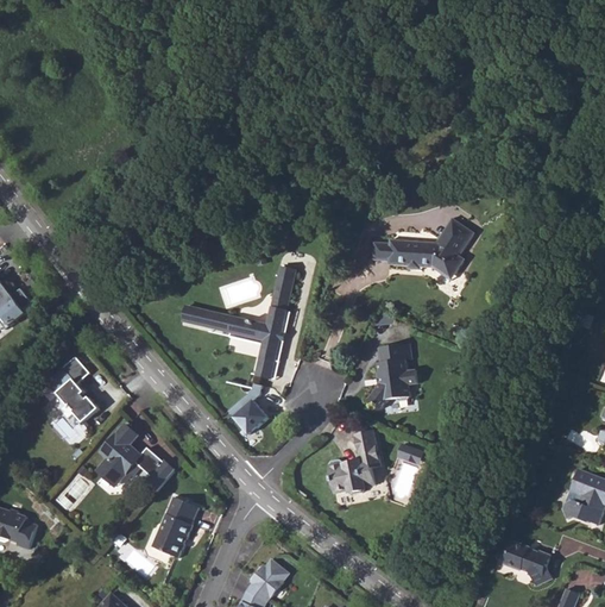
[(436,242),(440,245),(457,225),(451,220),(436,238),(436,242)]
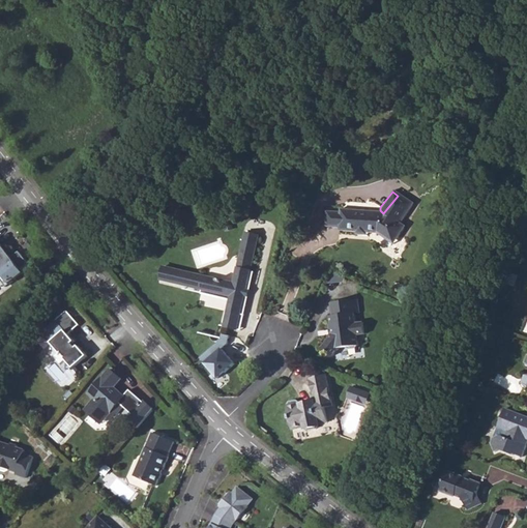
[(334,229),(347,230),(352,231),(357,231),(357,229),(364,229),(364,232),(373,232),(381,239),(384,235),(391,240),(402,229),(397,225),(411,207),(398,196),(383,213),(380,210),(366,209),(366,212),(359,211),(359,209),(354,208),(337,207),(337,210),(334,226),(334,229)]
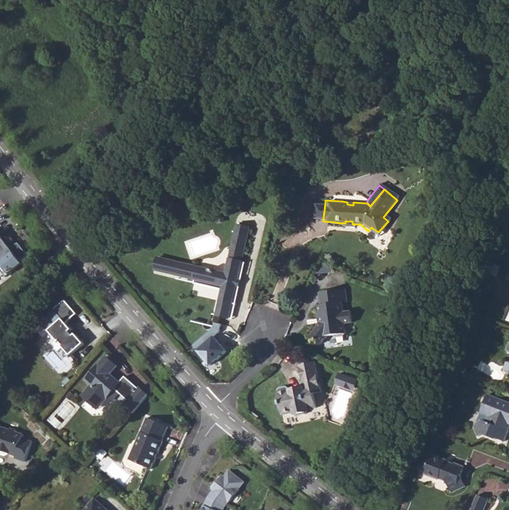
[(323,218),(325,203),(312,202),(311,217),(323,218)]
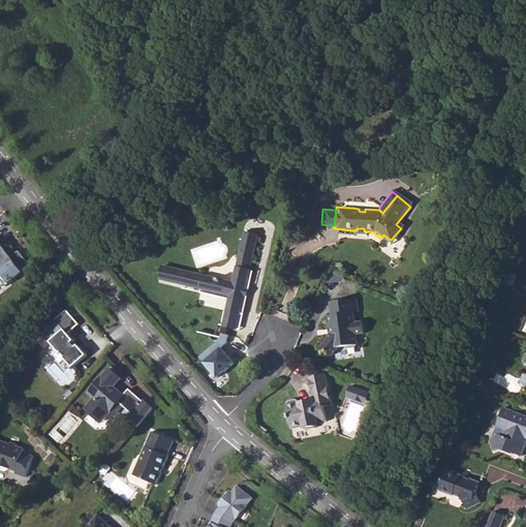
[(181,283),(199,287),(228,295),(227,299),(225,310),(239,313),(243,295),(239,293),(240,286),(245,287),(249,269),(257,235),(243,230),(231,281),(161,265),(158,278),(181,283)]
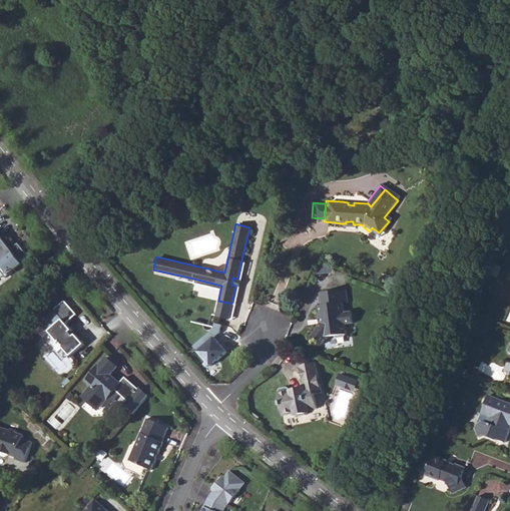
[(369,231),(376,236),(379,232),(372,227),(369,231)]
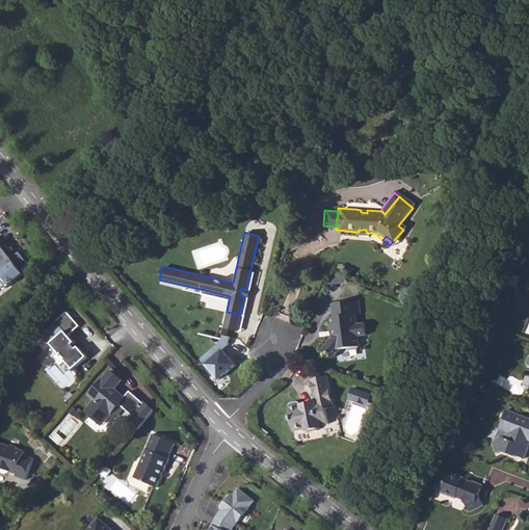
[(0,283),(3,287),(21,272),(18,269),(26,263),(17,250),(11,255),(8,257),(5,253),(8,252),(8,250),(4,244),(1,246),(0,245),(0,283)]
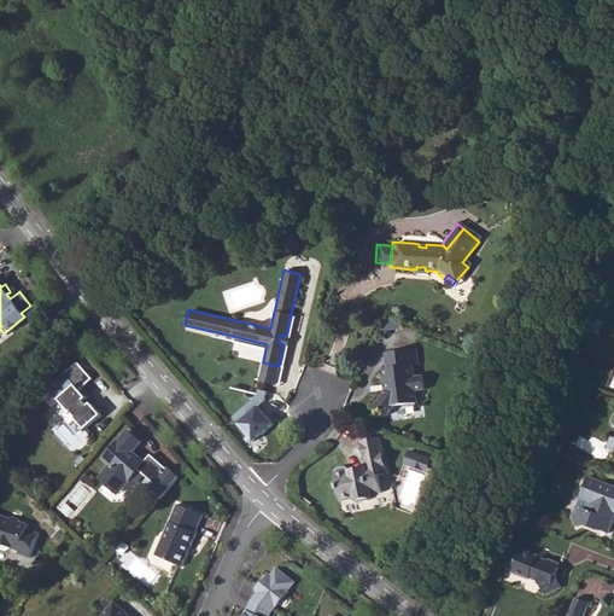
[(232,341),(265,349),(267,344),(233,336),(232,341)]
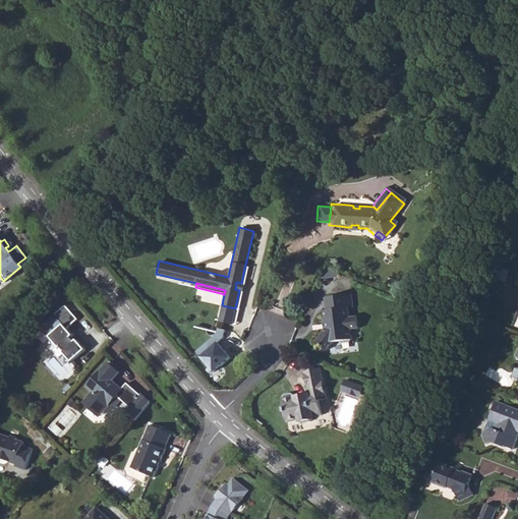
[(239,290),(235,308),(231,323),(235,324),(244,284),(241,283),(239,290)]
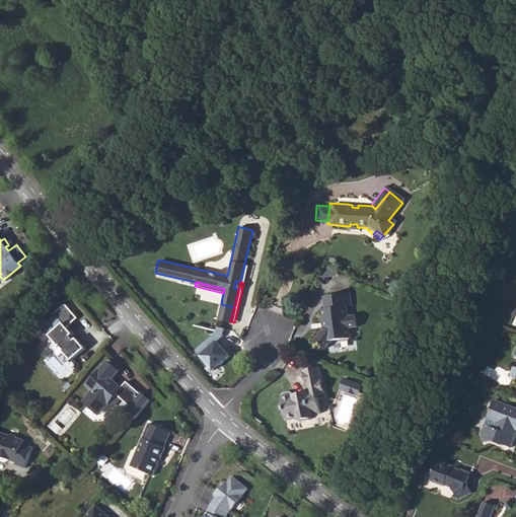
[(342,292),(322,295),(323,307),(321,307),(322,315),(320,315),(321,327),(313,339),(323,347),(329,339),(337,339),(340,341),(347,340),(349,338),(348,326),(354,325),(353,314),(346,315),(345,305),(344,305),(342,292)]
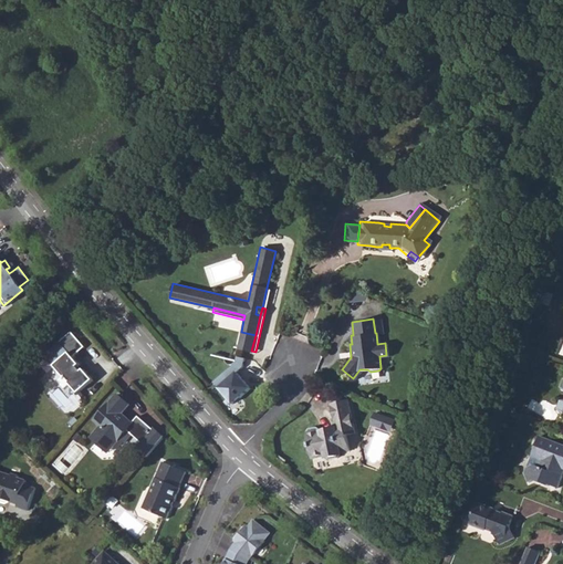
[(251,351),(256,335),(241,332),(238,347),(249,351),(251,351)]
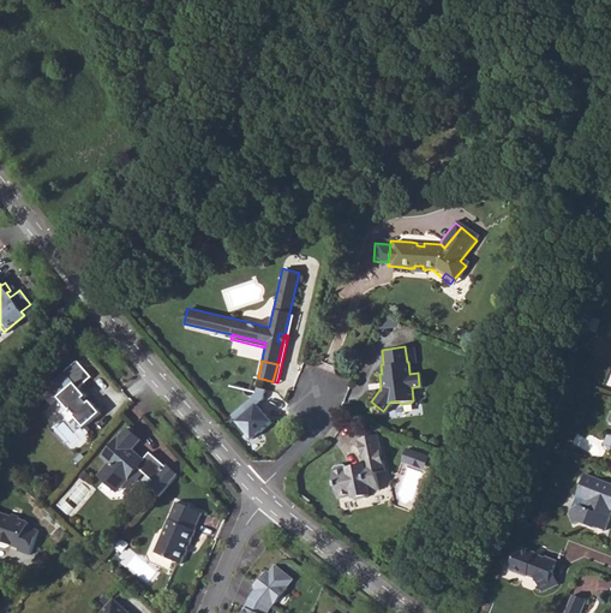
[(77,362),(65,373),(75,385),(59,398),(70,411),(71,410),(76,415),(75,416),(84,428),(101,414),(89,402),(87,404),(83,399),(85,397),(78,388),(91,378),(77,362)]
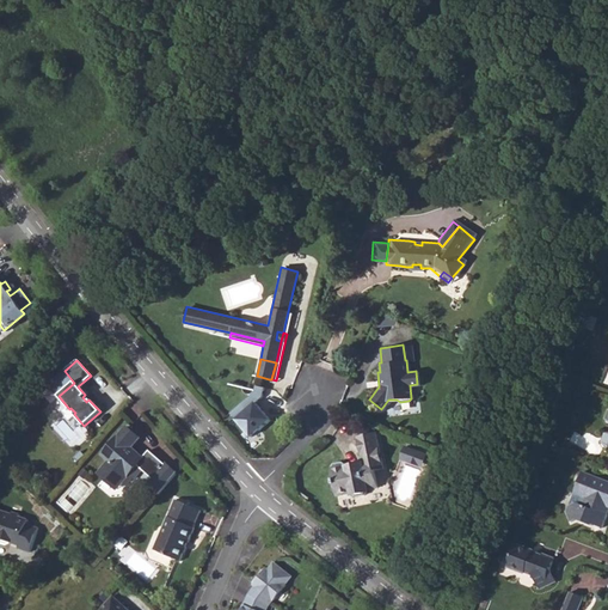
[(251,398),(228,416),(243,435),(265,419),(251,398)]
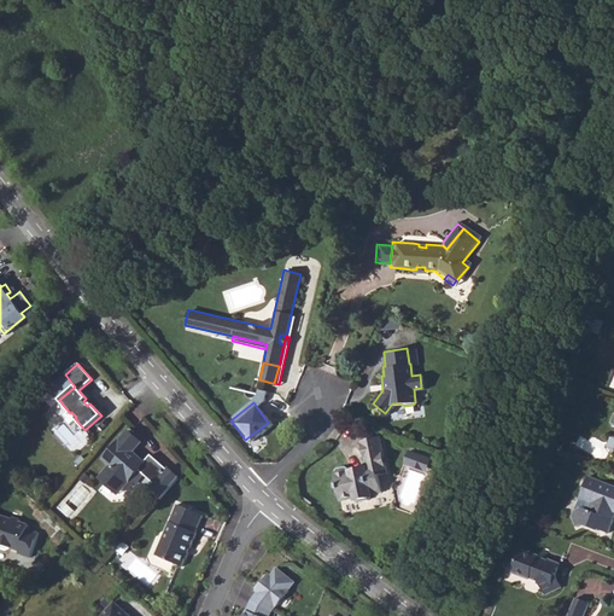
[(97,478),(115,495),(127,482),(130,487),(139,477),(151,487),(145,493),(153,501),(174,477),(164,469),(164,470),(147,454),(140,462),(129,451),(139,441),(126,430),(100,458),(109,465),(97,478)]
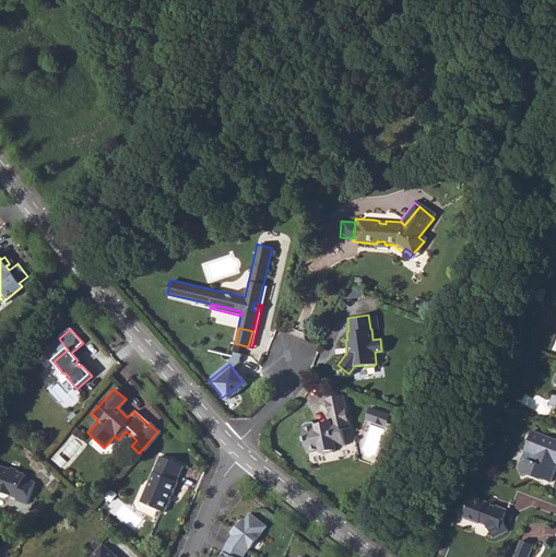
[(553,404),(555,396),(555,392),(552,391),(545,394),(548,403),(553,404)]
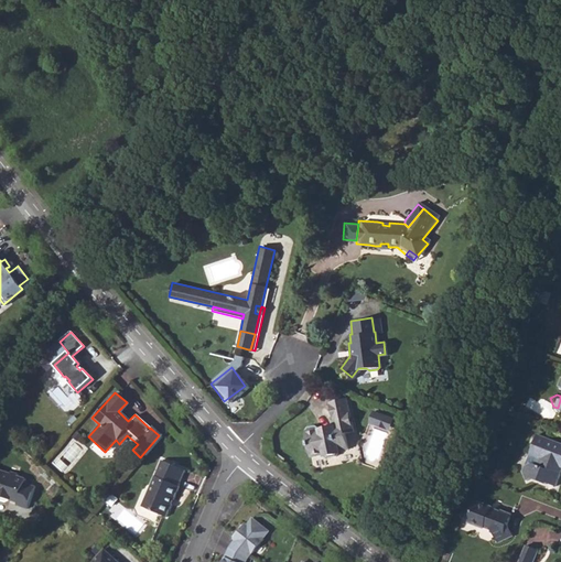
[(303,429),(309,456),(323,453),(324,456),(326,458),(335,456),(337,453),(336,450),(347,449),(344,432),(352,431),(345,397),(327,400),(333,424),(317,428),(316,427),(313,423),(304,425),(303,429)]
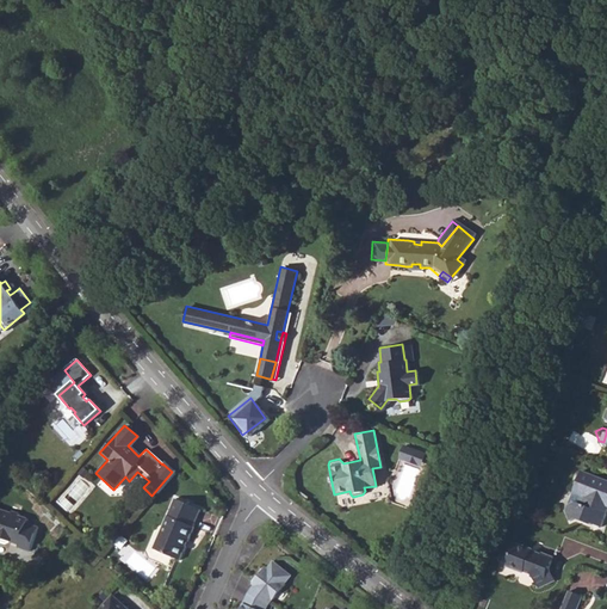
[(397,455),(420,465),(425,451),(402,443),(397,455)]
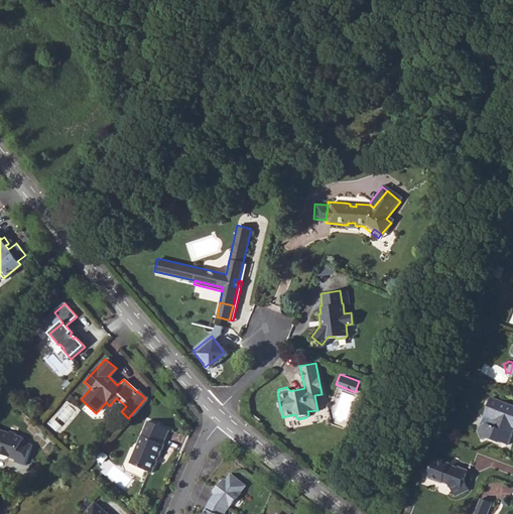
[(478,423),(476,428),(479,436),(483,435),(497,440),(498,439),(506,442),(510,431),(508,430),(510,424),(512,425),(512,424),(512,404),(489,395),(482,413),(492,417),(490,423),(484,421),(478,423)]
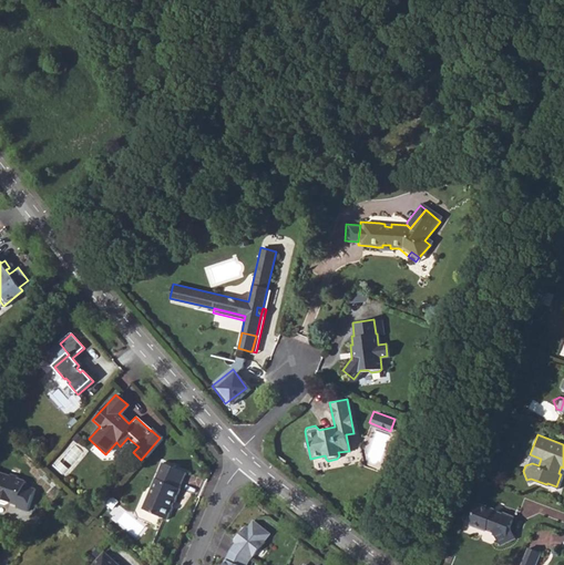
[(525,465),(532,463),(539,465),(541,459),(530,454),(525,465)]
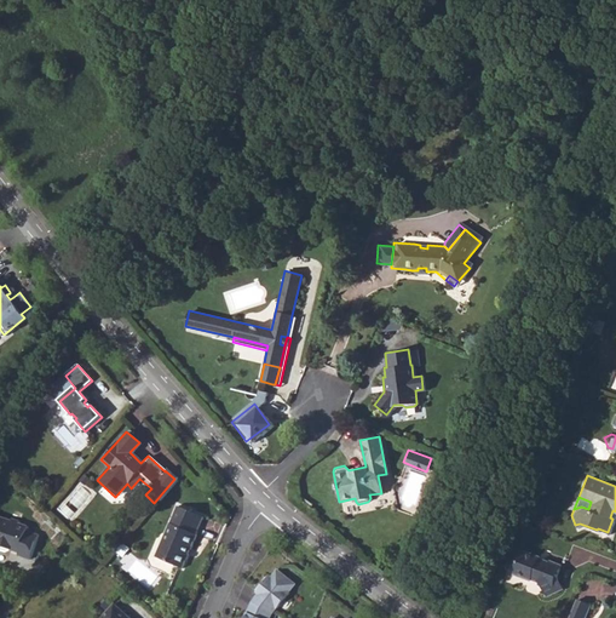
[(154,556),(180,568),(195,533),(194,533),(201,516),(176,505),(154,556)]
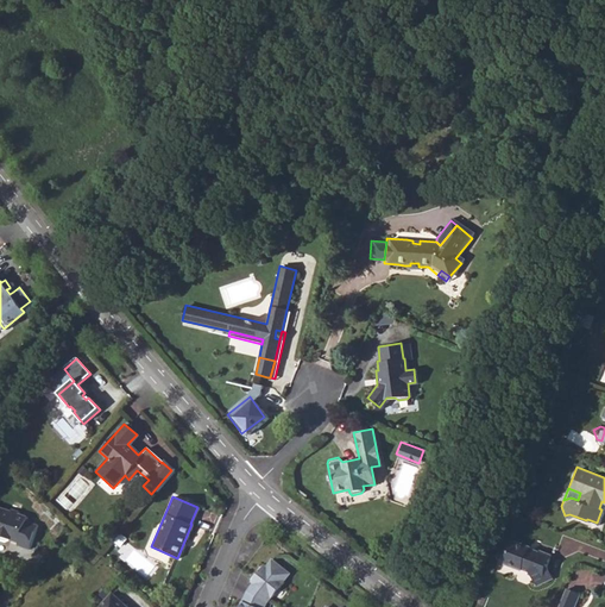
[(0,539),(5,542),(11,538),(18,540),(17,544),(27,548),(37,521),(26,518),(27,515),(18,512),(19,509),(11,507),(11,509),(0,505),(0,539)]
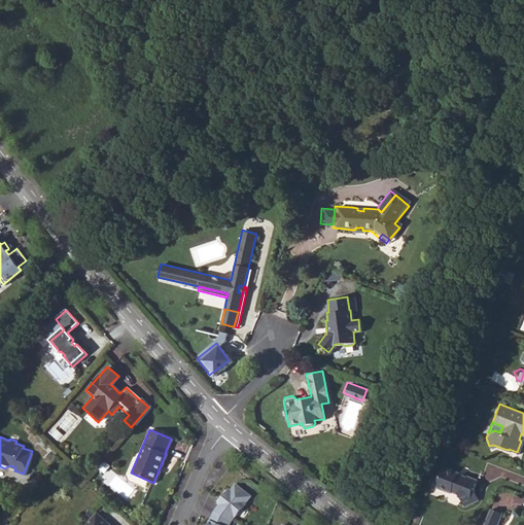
[(440,475),(434,486),(445,490),(446,490),(449,491),(450,490),(456,493),(459,494),(458,496),(462,504),(477,498),(473,486),(476,479),(466,475),(465,476),(457,473),(457,471),(443,465),(440,475)]
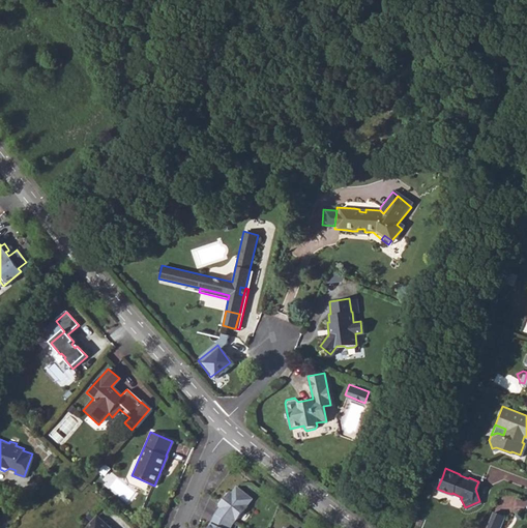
[(221,506),(214,515),(231,523),(235,519),(246,505),(245,505),(251,498),(236,487),(231,493),(230,494),(231,495),(228,498),(225,496),(217,505),(221,506)]
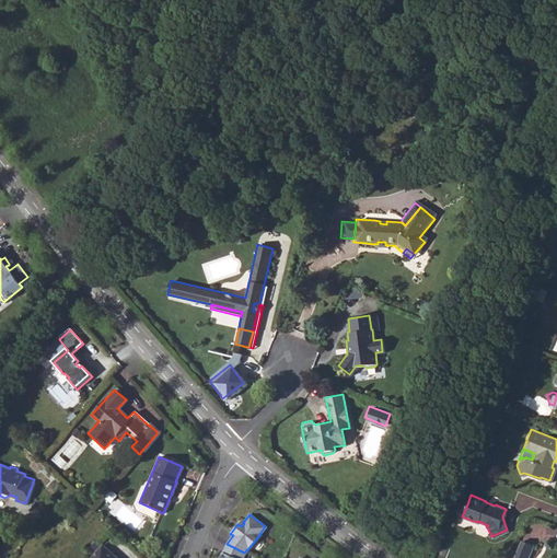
[(525,557),(532,544),(520,539),(512,557),(525,557)]
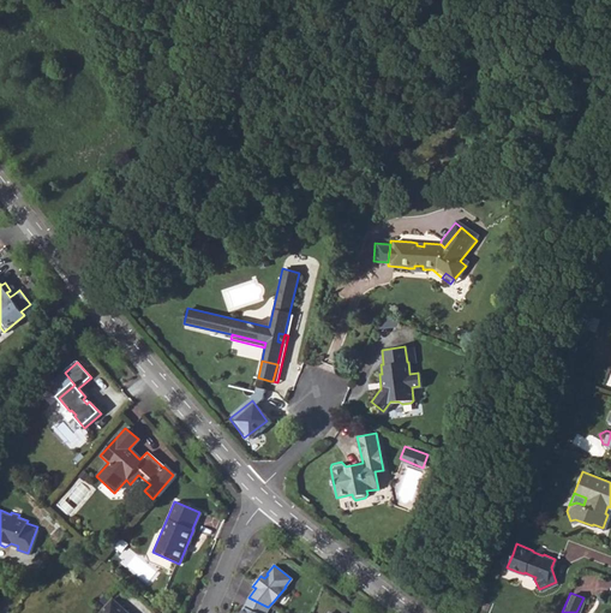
[(130,612),(112,596),(96,612),(130,612)]
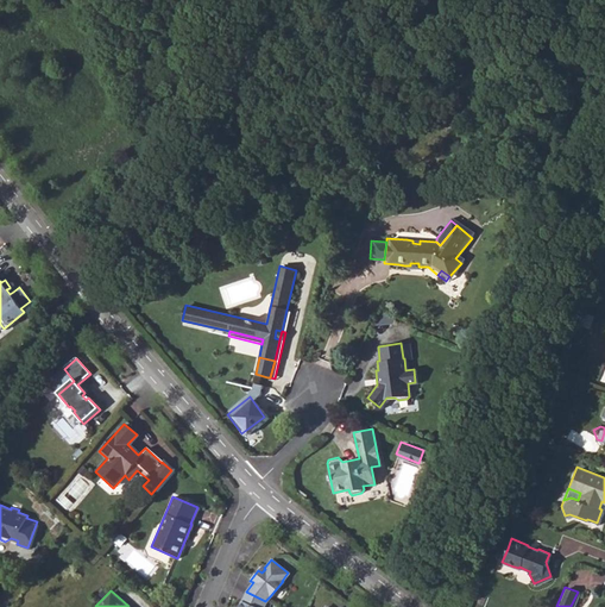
[(262,606),(265,601),(246,592),(238,606),(262,606)]
